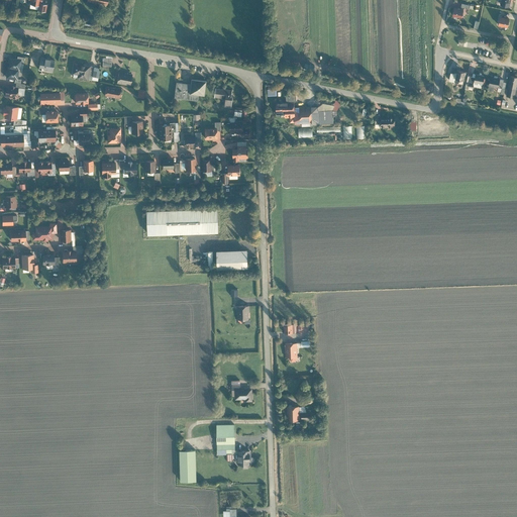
[(47,5),(39,4),(39,6),(38,11),(45,12),(47,5)]
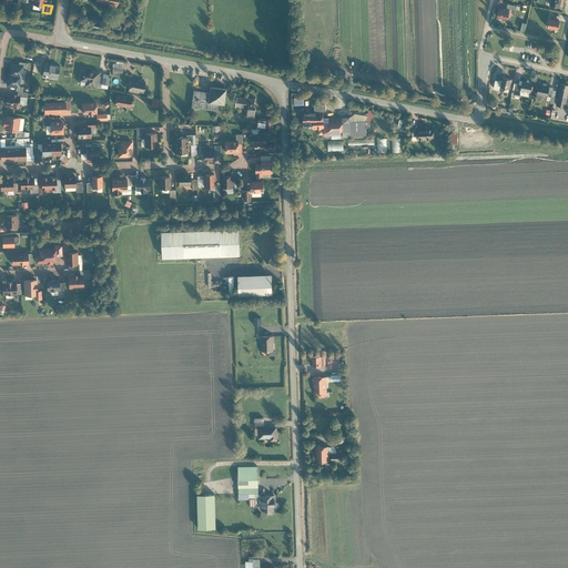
[(499,9),(497,17),(508,19),(509,10),(499,9)]
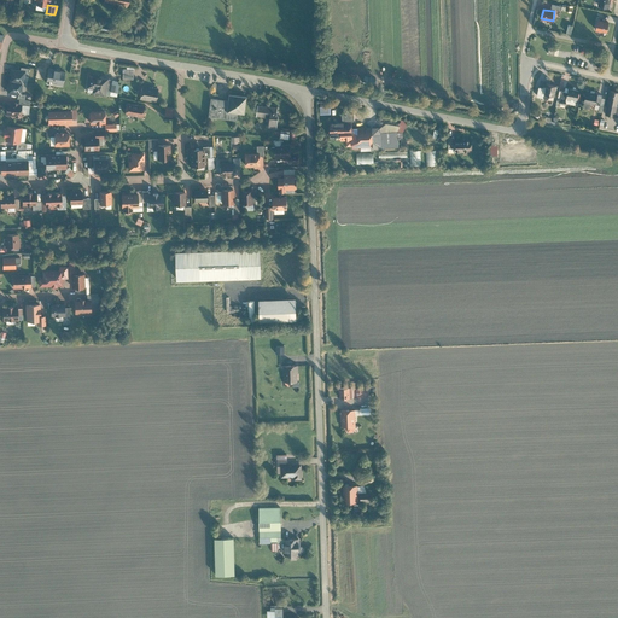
[(608,22),(596,19),(594,30),(607,33),(608,22)]
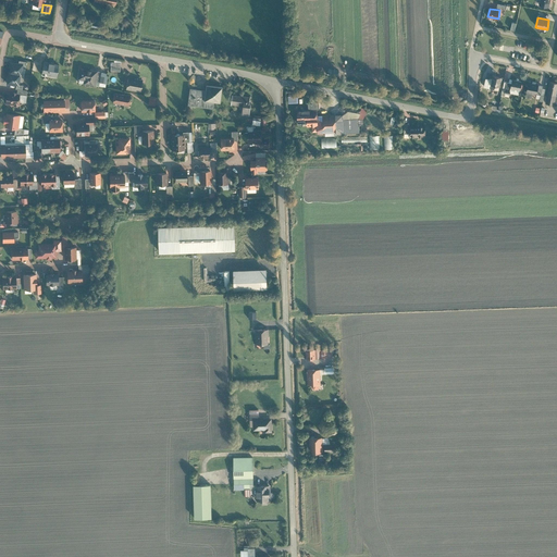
[(23,63),(11,62),(9,73),(21,75),(22,75),(23,63)]
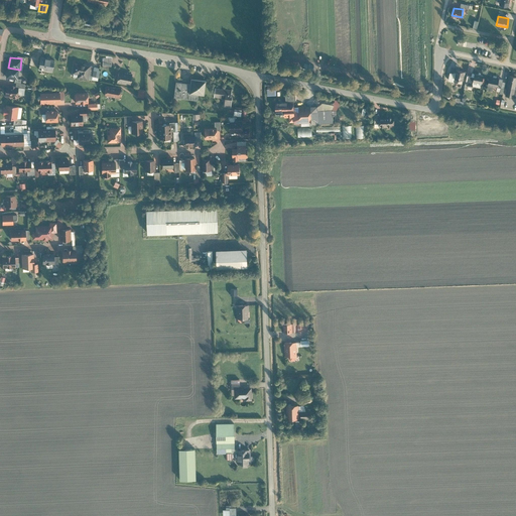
[(54,60),(41,57),(39,70),(52,72),(54,60)]
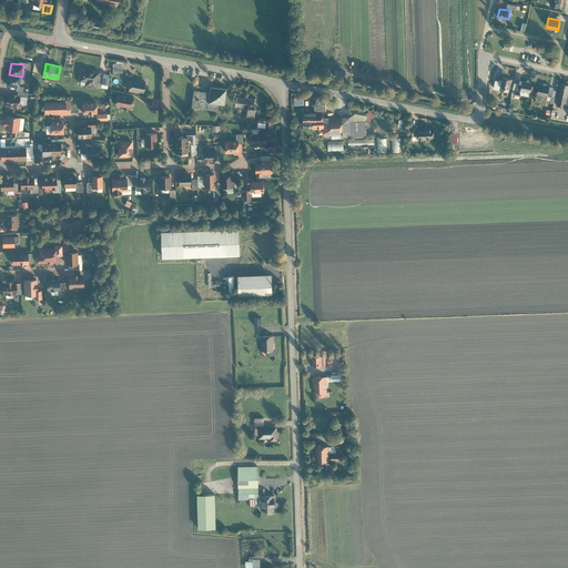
[(101,72),(82,69),(80,81),(87,82),(85,85),(98,88),(101,72)]
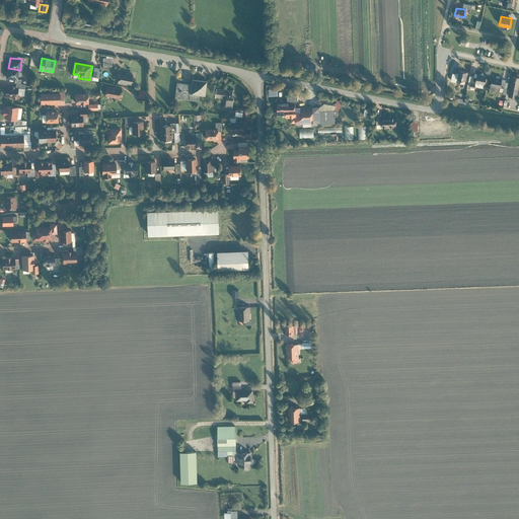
[(464,84),(466,72),(459,70),(459,73),(454,72),(455,68),(451,67),(450,73),(452,74),(450,81),(464,84)]
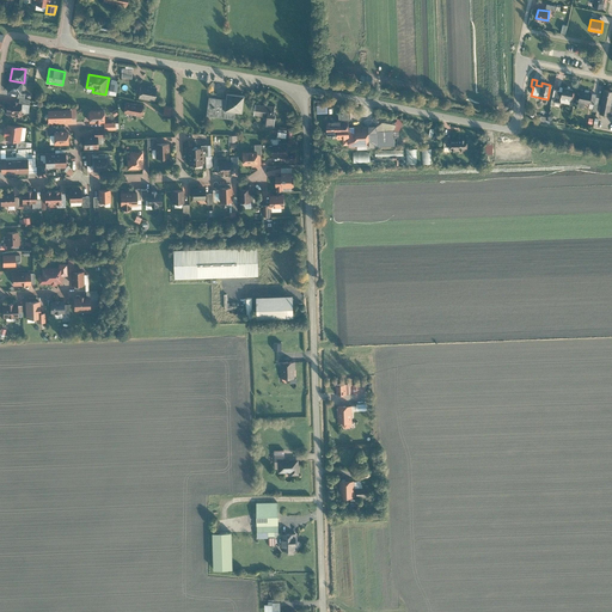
[(22,95),(23,83),(10,80),(8,80),(7,92),(22,95)]
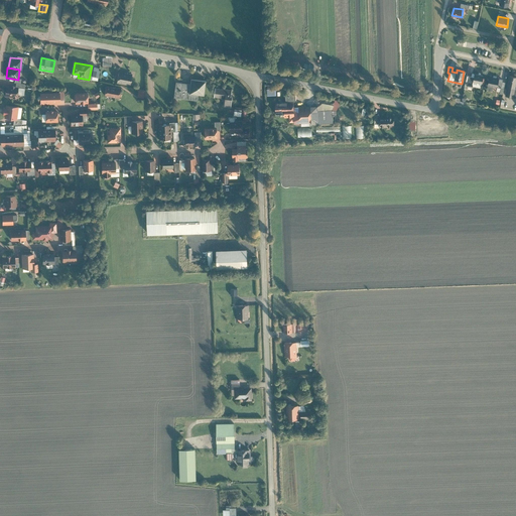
[(132,74),(119,72),(117,83),(130,86),(132,74)]
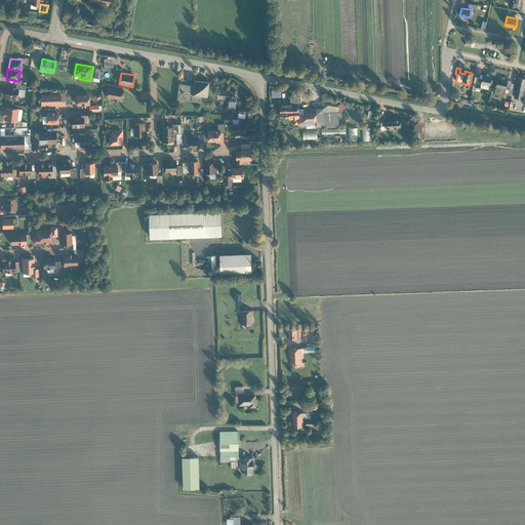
[(492,76),(481,75),(481,78),(477,78),(475,88),(481,89),(482,83),(490,84),(492,76)]
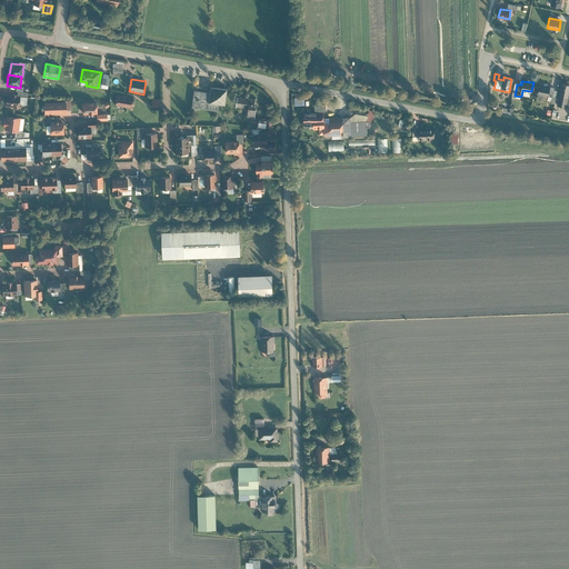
[(568,85),(561,83),(557,106),(567,107),(568,95),(568,85)]
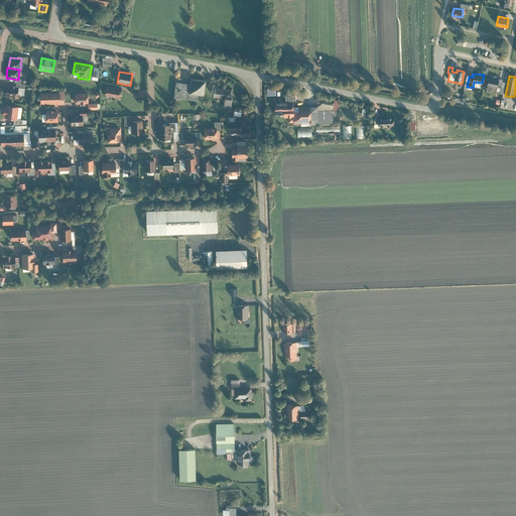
[(490,77),(487,89),(500,92),(503,80),(490,77)]
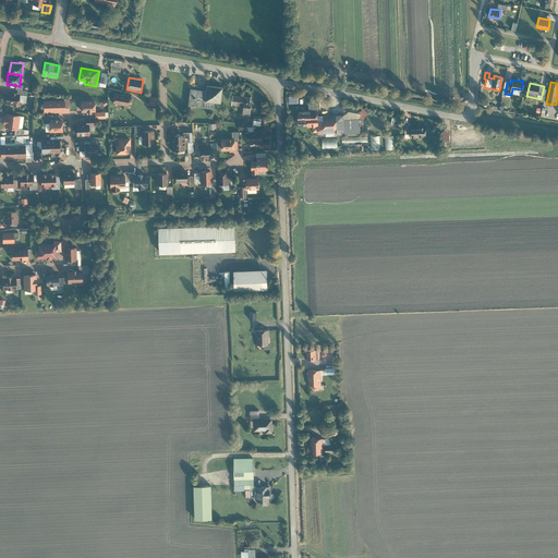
[(220,101),(221,86),(205,84),(205,89),(190,87),(187,105),(213,108),(214,101),(220,101)]
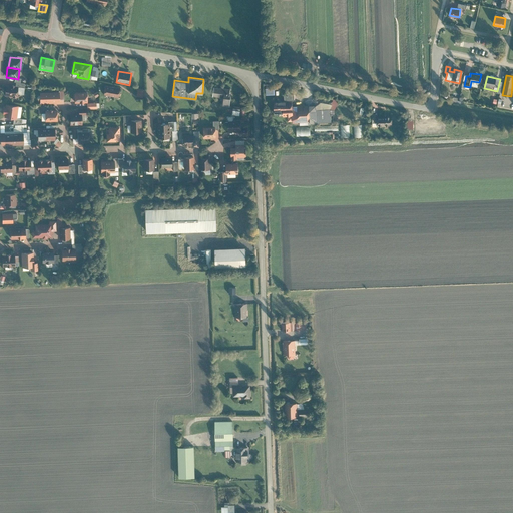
[(18,87),(6,86),(5,96),(17,98),(18,87)]
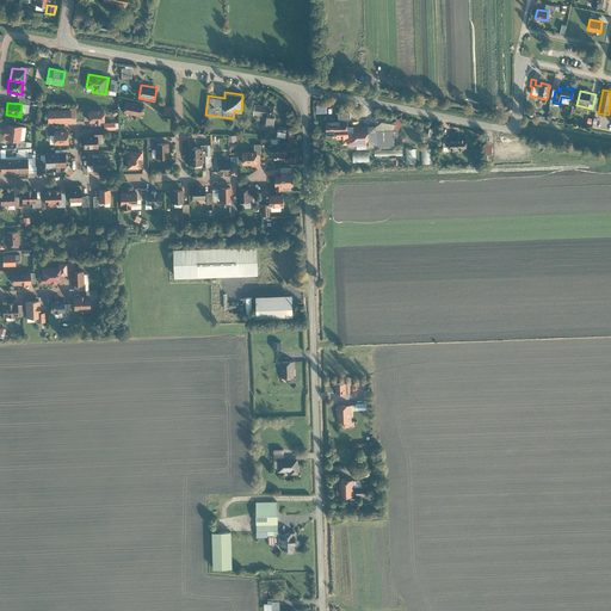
[(139,105),(127,103),(124,112),(142,116),(144,104),(139,103),(139,105)]
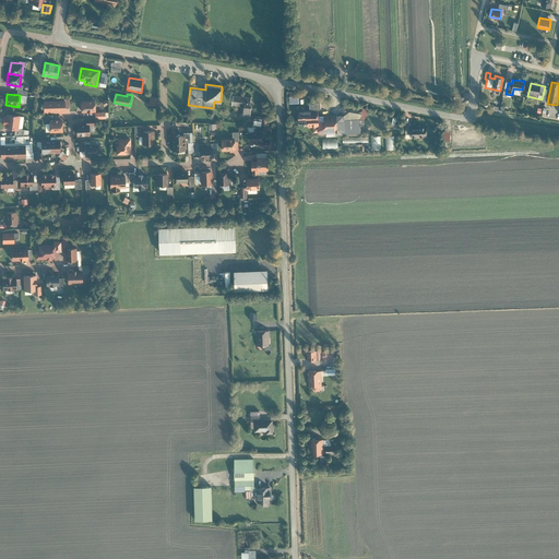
[(251,96),(234,94),(232,104),(244,106),(242,114),(249,115),(251,96)]
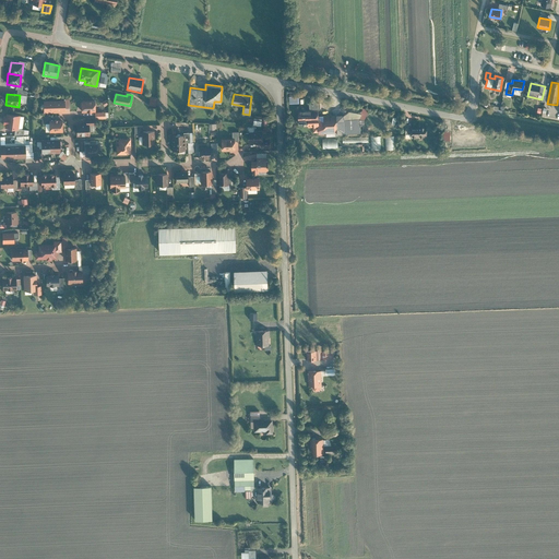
[(310,96),(309,109),(318,109),(319,109),(319,98),(310,96)]
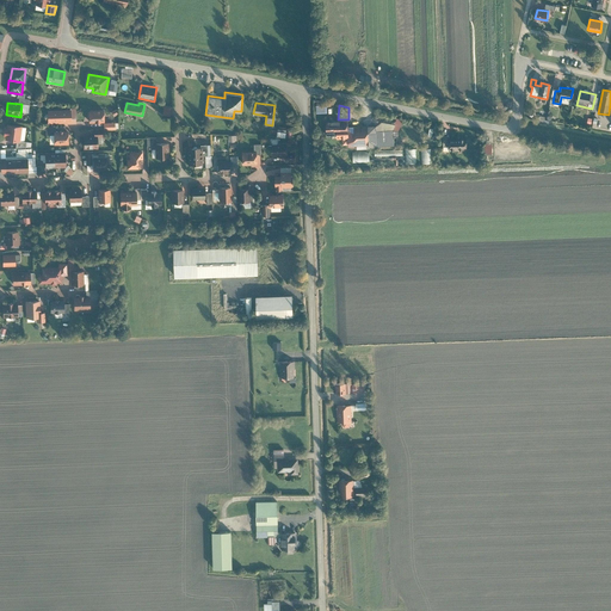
[(71,110),(48,110),(48,124),(72,123),(71,110)]
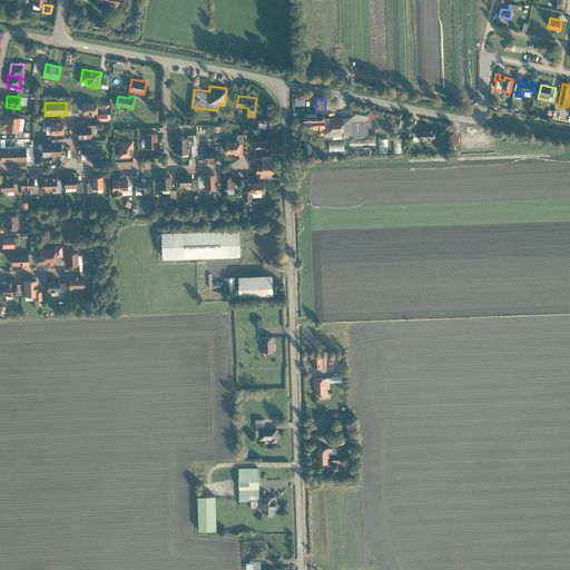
[(97,104),(84,104),(84,114),(97,114),(97,104)]
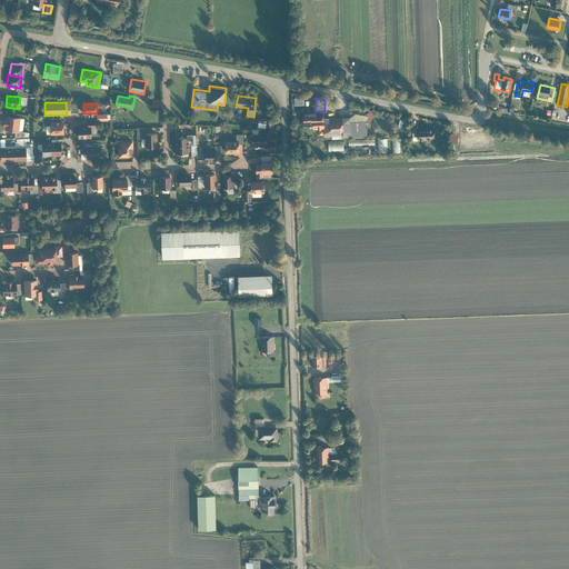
[(305,113),(305,125),(315,125),(315,129),(325,128),(323,112),(305,113)]
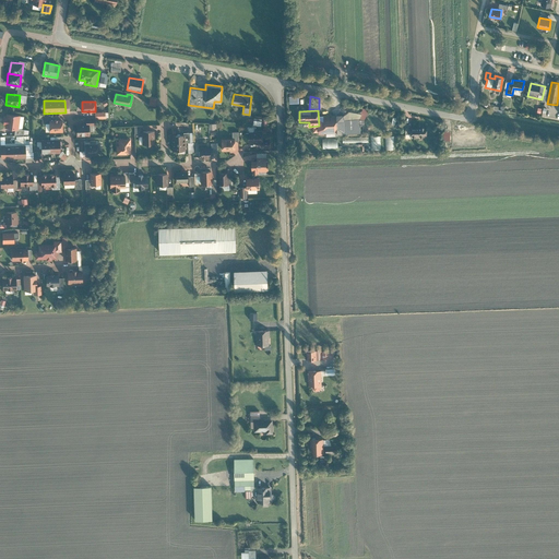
[(365,113),(319,115),(320,135),(361,133),(361,126),(366,123),(365,113)]
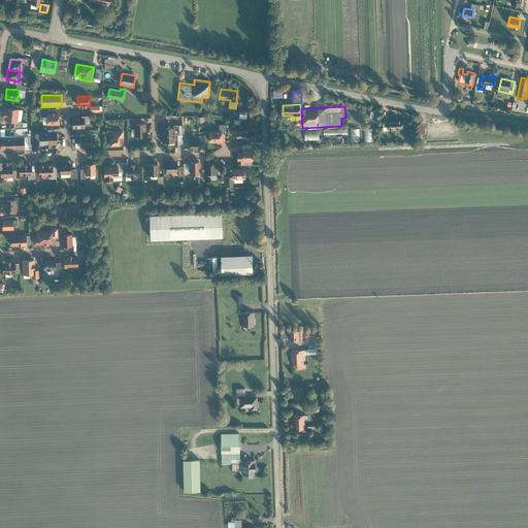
[(17,122),(19,109),(5,107),(4,120),(14,121),(17,122)]
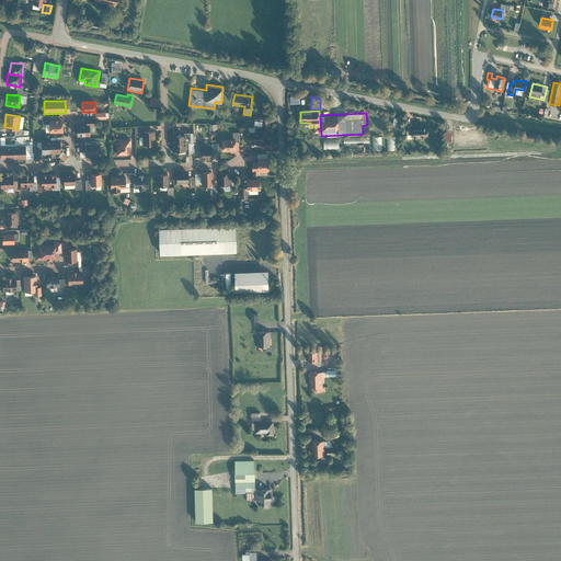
[(63,121),(50,121),(50,133),(63,133),(63,121)]
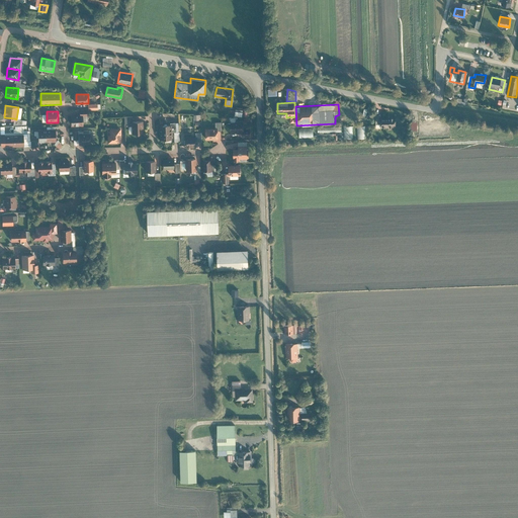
[(80,115),(72,115),(72,126),(83,125),(83,115),(80,115)]
